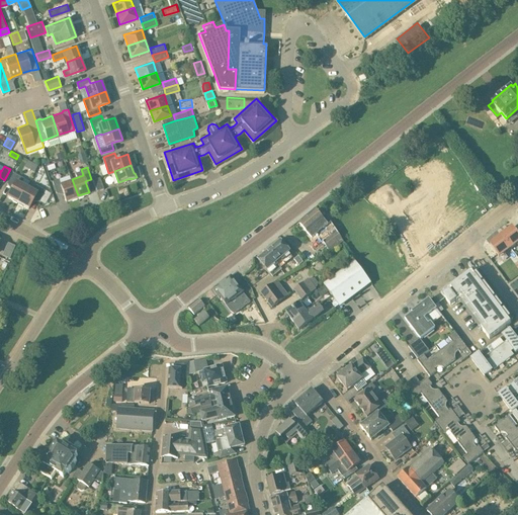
[(18,200),(26,185),(21,182),(24,177),(13,171),(7,182),(12,185),(7,194),(18,200)]
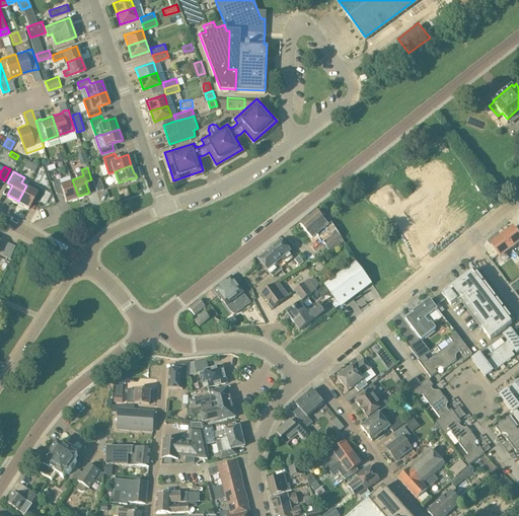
[(97,190),(104,188),(100,176),(93,178),(97,190)]
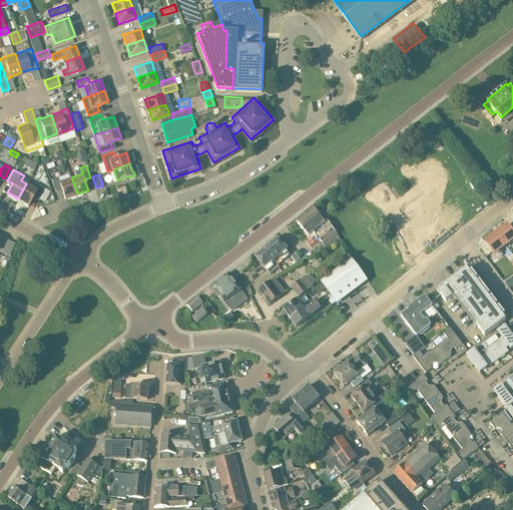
[(77,193),(71,177),(60,181),(58,175),(52,177),(56,189),(62,187),(65,197),(77,193)]
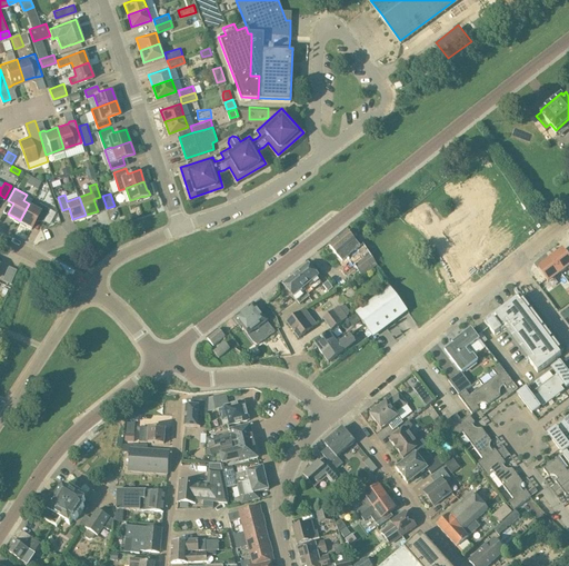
[(29,204),(20,220),(31,227),(37,216),(43,219),(50,207),(45,204),(39,201),(36,207),(29,204)]
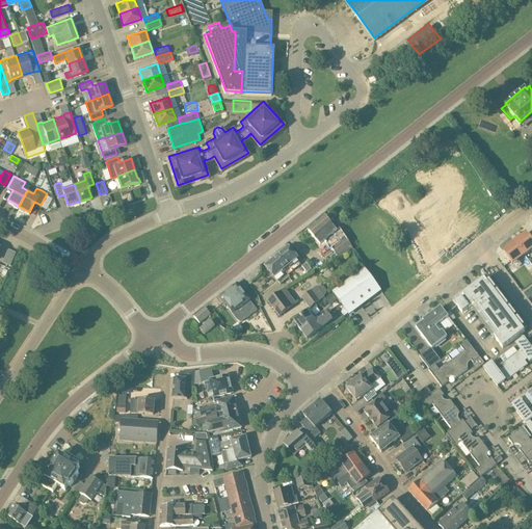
[(337,228),(324,213),(308,228),(320,242),(324,239),(338,255),(352,245),(340,226),(337,228)]
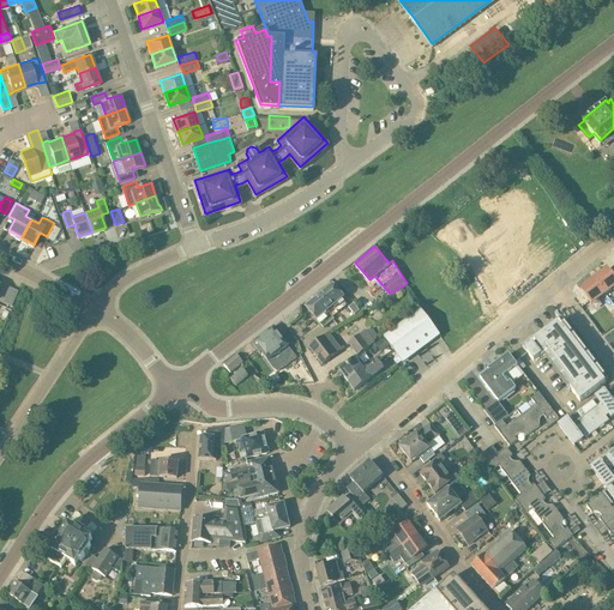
[(613,273),(607,265),(594,276),(606,290),(613,283),(613,273)]
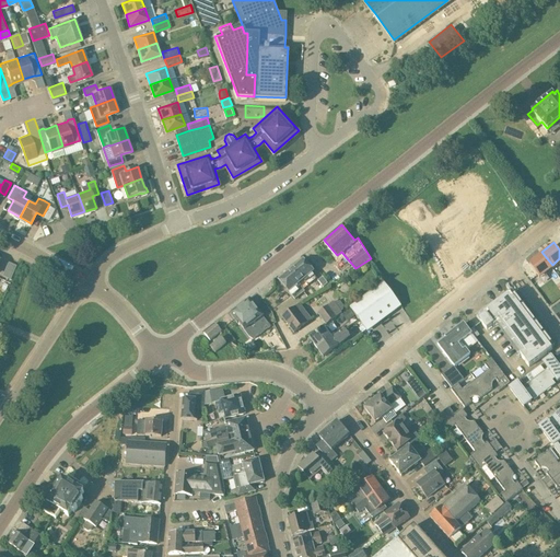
[(539,274),(552,265),(541,252),(529,260),(538,271),(539,274)]
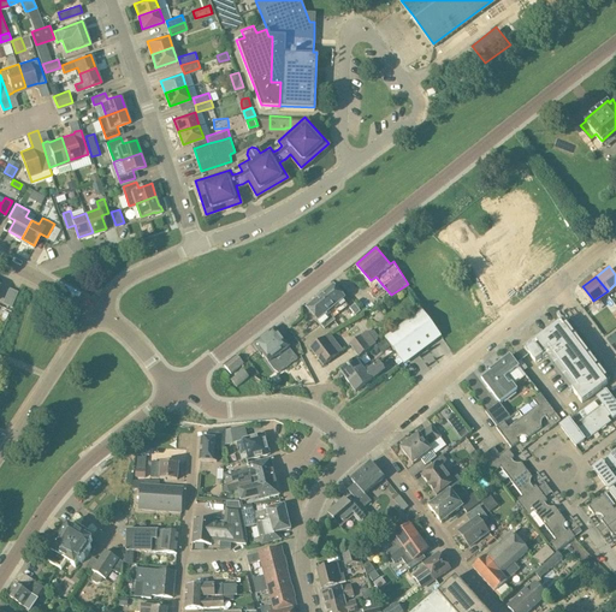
[(324,303),(330,310),(335,306),(338,310),(349,303),(344,297),(345,296),(335,283),(324,291),(330,298),(324,303)]
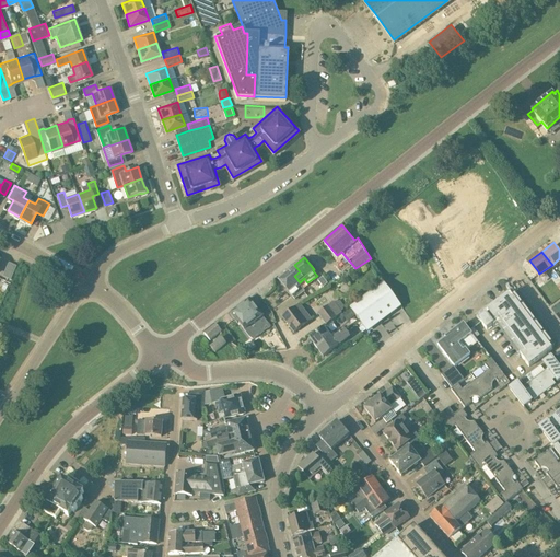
[(9,259),(3,274),(11,277),(16,263),(9,259)]
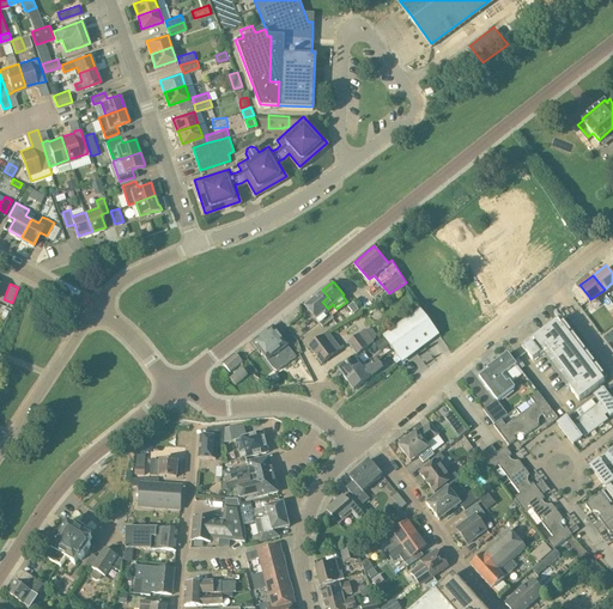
[(317,316),(328,309),(322,302),(328,297),(322,290),(307,303),(317,316)]
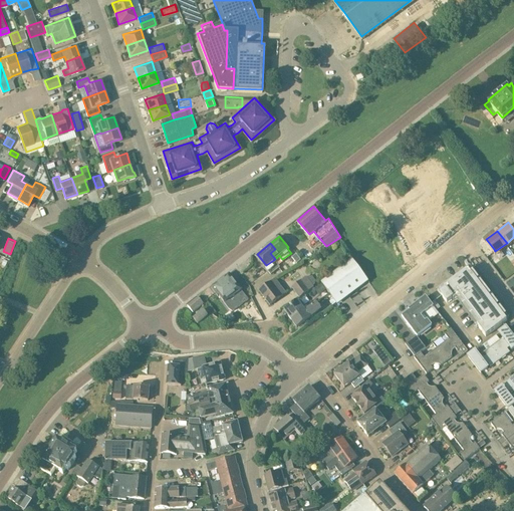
[(336,300),(367,277),(352,257),(321,280),(336,300)]
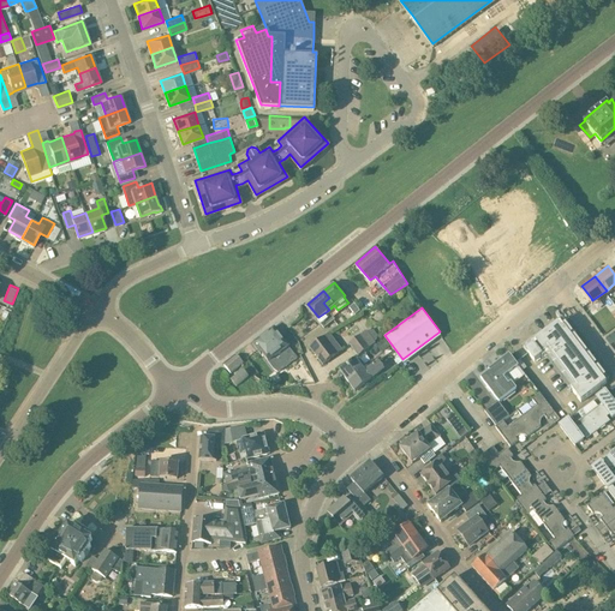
[(563,323),(560,318),(536,337),(533,334),(523,342),(527,348),(527,349),(529,351),(535,358),(548,348),(574,384),(572,385),(581,399),(602,383),(608,378),(604,373),(603,371),(598,365),(597,366),(593,363),(596,361),(590,353),(587,354),(585,351),(586,349),(574,334),(573,335),(569,331),(572,330),(566,322),(563,323)]
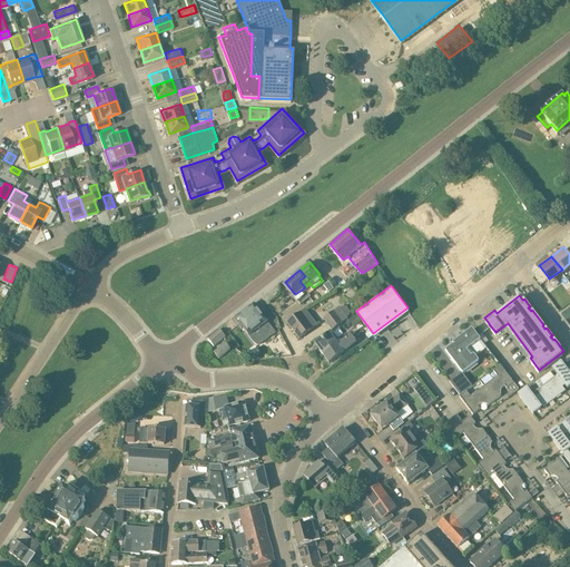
[(275,330),(267,319),(268,319),(254,301),(234,315),(238,322),(242,325),(243,325),(248,333),(254,340),(258,342),(275,330)]
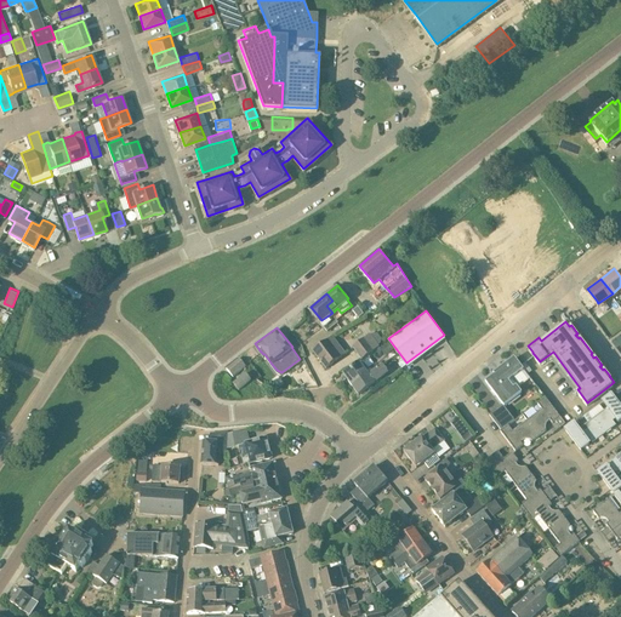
[(382,336),(377,330),(374,330),(371,332),(370,331),(352,344),(362,356),(380,343),(379,342),(381,340),(382,336)]
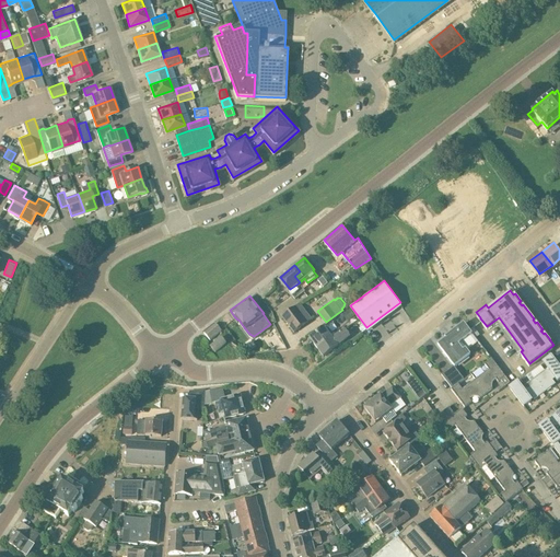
[(300,310),(295,305),(283,314),(294,329),(311,316),(303,308),(300,310)]
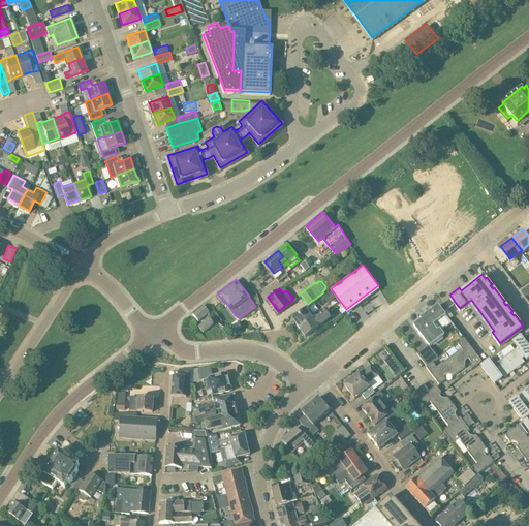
[(331,289),(324,295),(329,300),(335,295),(331,289)]
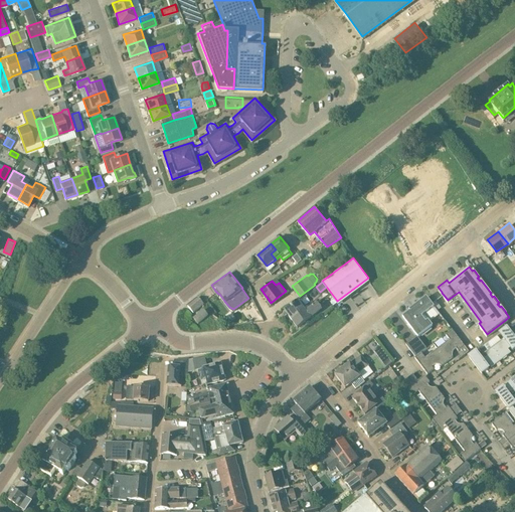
[(193,310),(203,301),(198,295),(187,303),(193,310)]
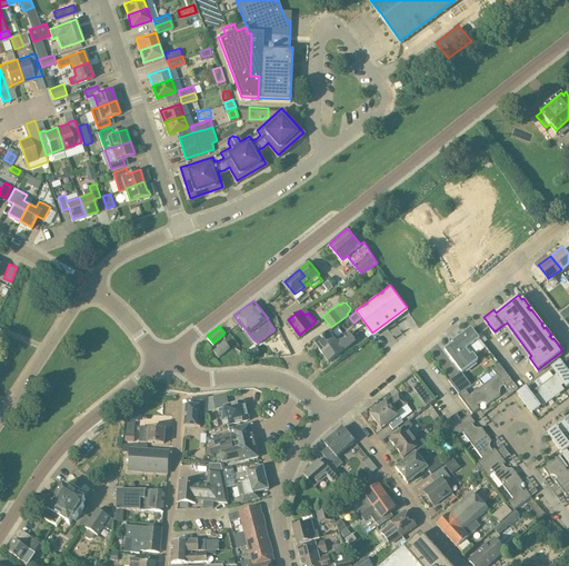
[(458,336),(466,347),(480,337),(477,334),(471,326),(458,336)]
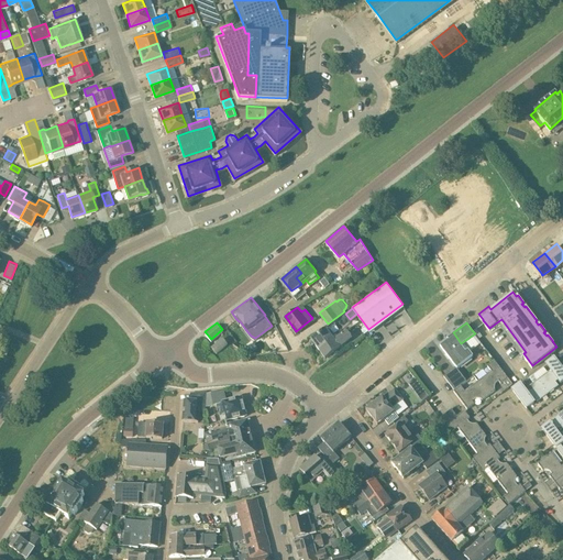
[(327,339),(332,336),(326,327),(311,337),(320,349),(329,342),(327,339)]
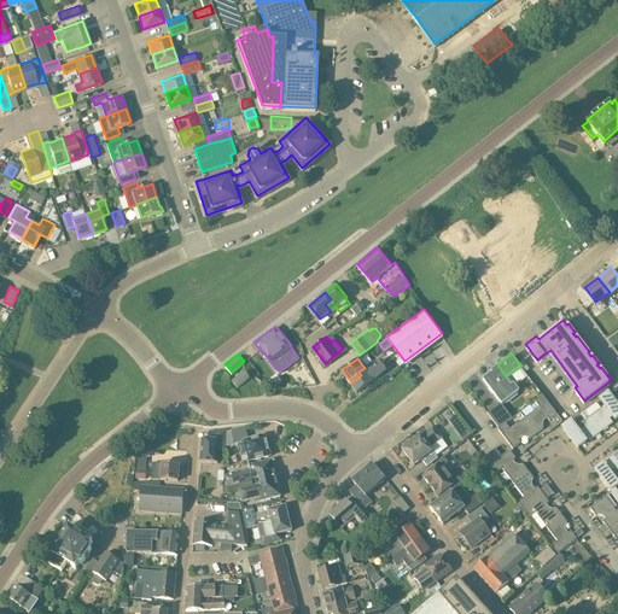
[(361,375),(351,382),(357,390),(373,379),(386,368),(380,361),(367,370),(365,368),(359,372),(361,375)]
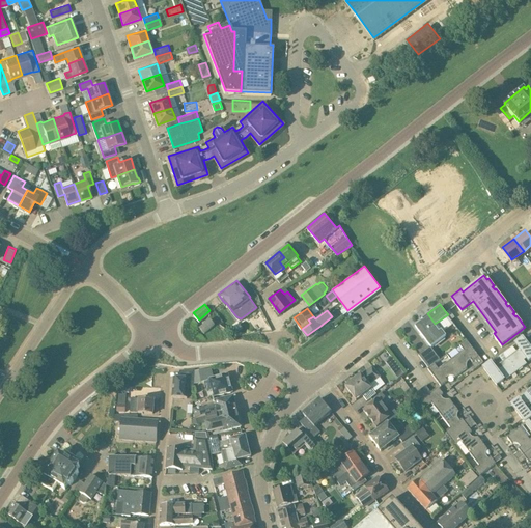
[(440,330),(435,324),(427,313),(422,317),(423,318),(415,324),(431,345),(446,334),(442,328),(440,330)]
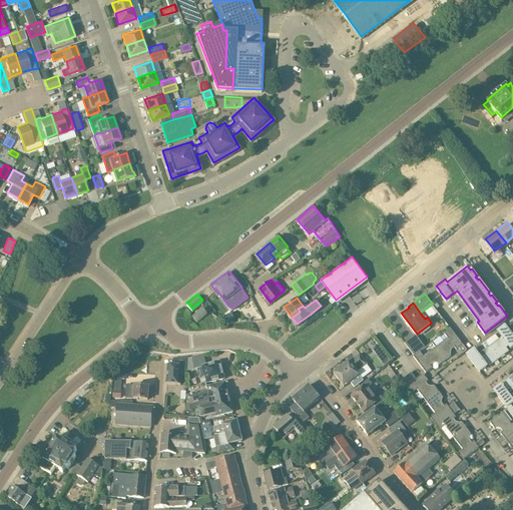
[(197,321),(207,312),(203,306),(192,315),(197,321)]
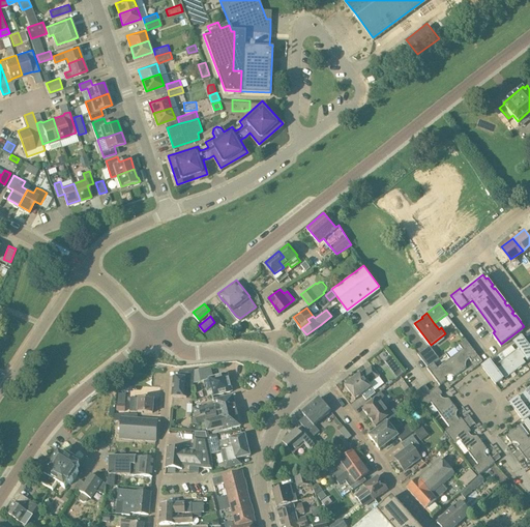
[(505,354),(517,368),(526,360),(523,356),(526,355),(527,357),(529,355),(529,346),(522,334),(514,341),(518,345),(505,354)]
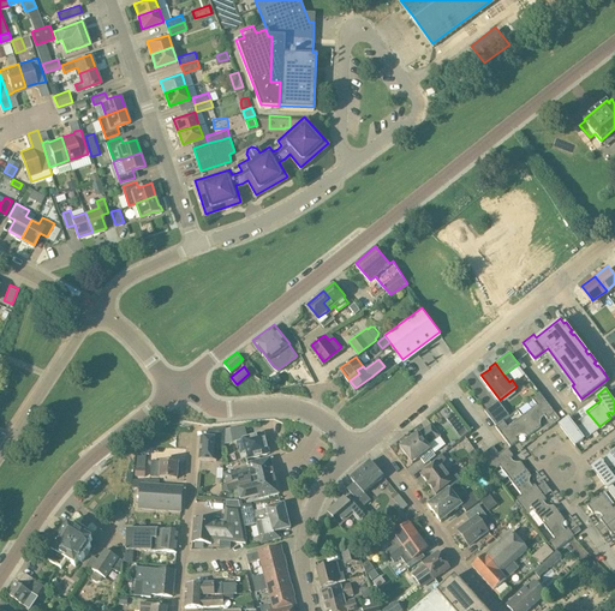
[(523,413),(533,429),(541,423),(542,415),(544,413),(547,415),(550,414),(555,420),(560,417),(555,411),(539,390),(532,396),(537,402),(523,413)]
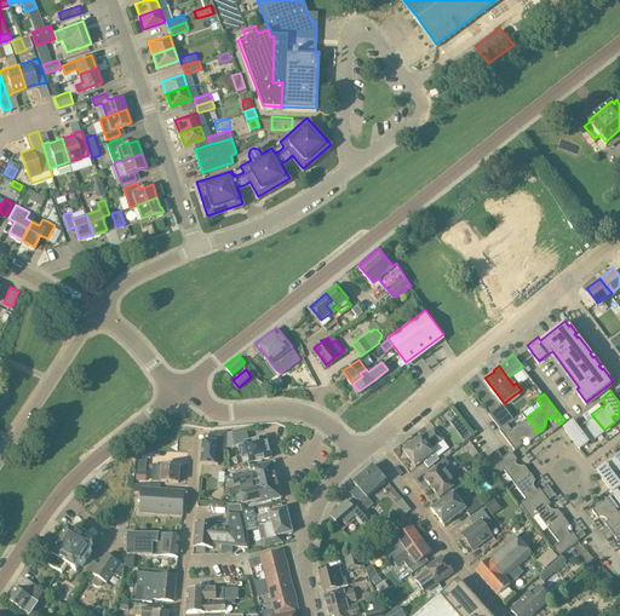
[(488,402),(493,408),(500,402),(495,396),(488,402)]
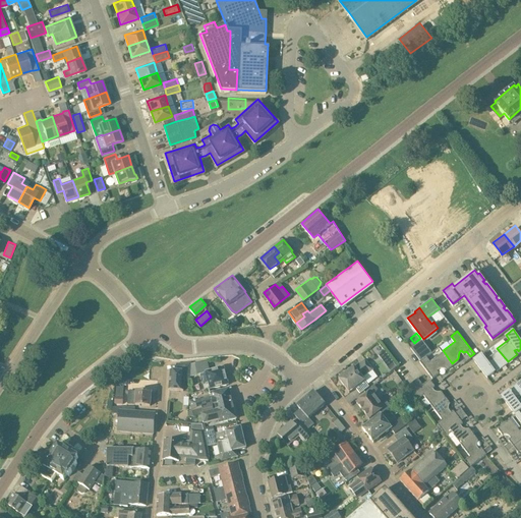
[(420,358),(426,354),(431,350),(423,339),(412,347),(420,358)]
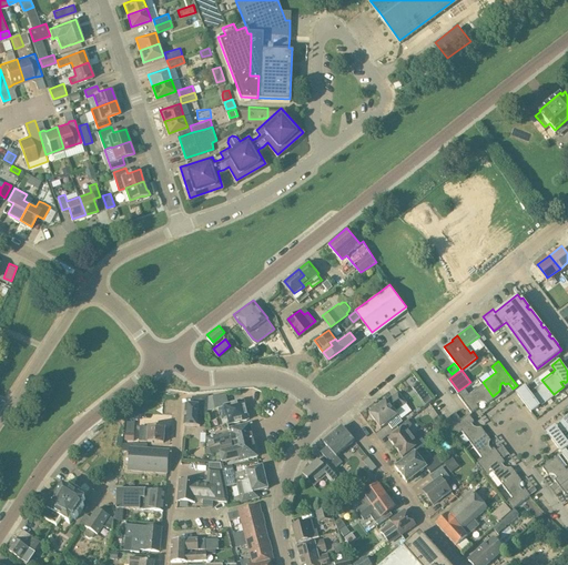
[(423,385),(418,379),(412,383),(416,390),(423,385)]
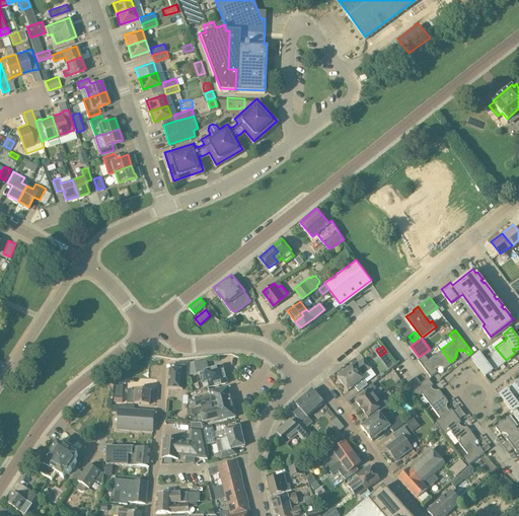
[(496,368),(506,360),(495,347),(483,356),(479,352),(475,355),(472,357),(486,373),(493,368),(491,366),(493,364),(496,368)]
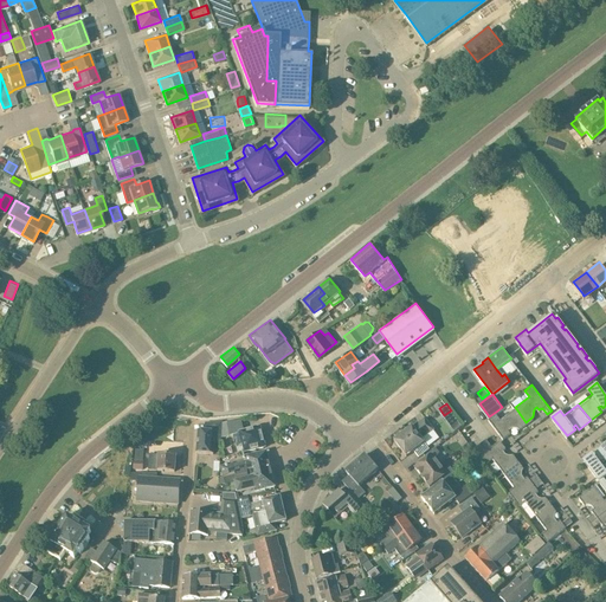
[(519,427),(526,422),(515,407),(501,418),(496,412),(489,416),(488,418),(496,428),(503,437),(510,431),(509,428),(511,426),(519,427)]
